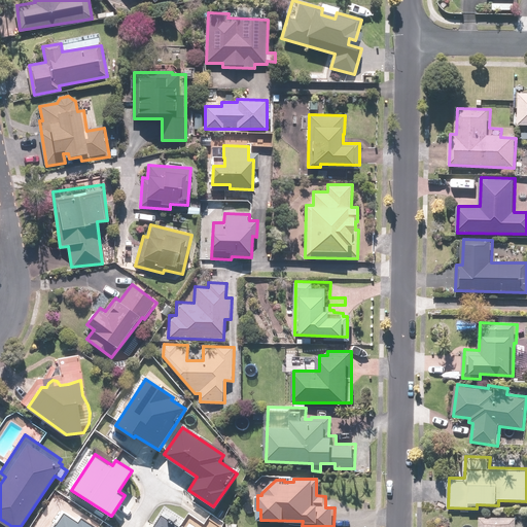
[(188,526),(187,526),(190,523),(166,505),(149,526),(188,526)]
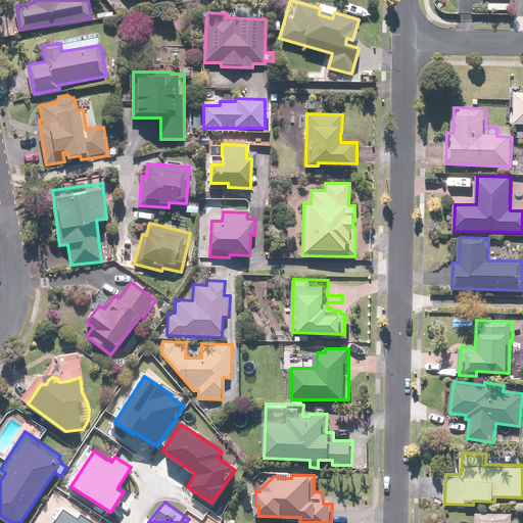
[(79,516),(65,506),(52,522),(99,522),(100,522),(82,511),(79,516)]
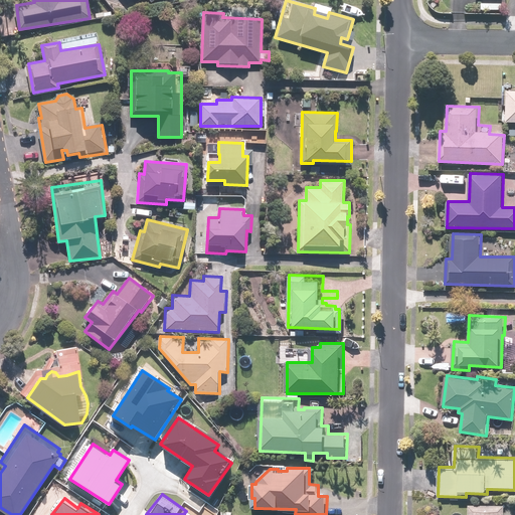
[(505,514),(506,507),(471,504),(469,514),(505,514)]
